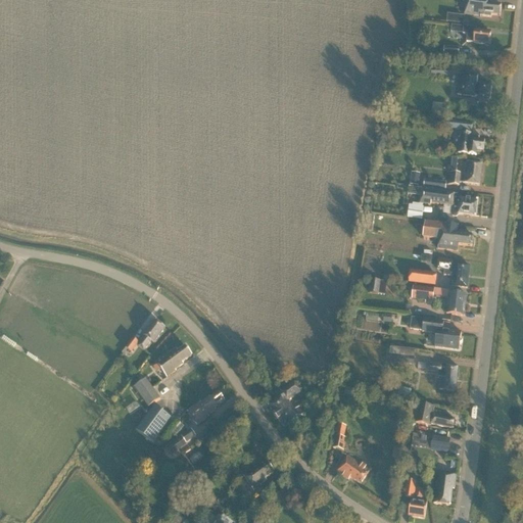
[(491,15),(500,16),(502,5),(489,4),(489,0),(466,0),(464,15),(491,18),(491,15)]
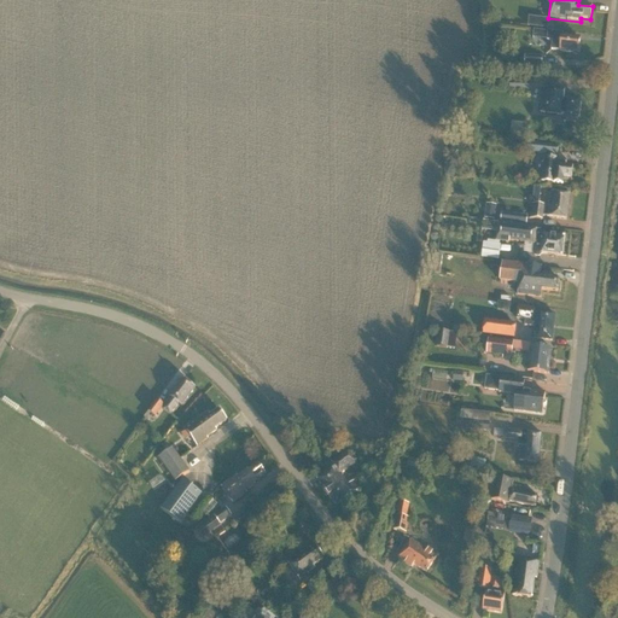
[(529,17),(528,27),(537,28),(538,18),(529,17)]
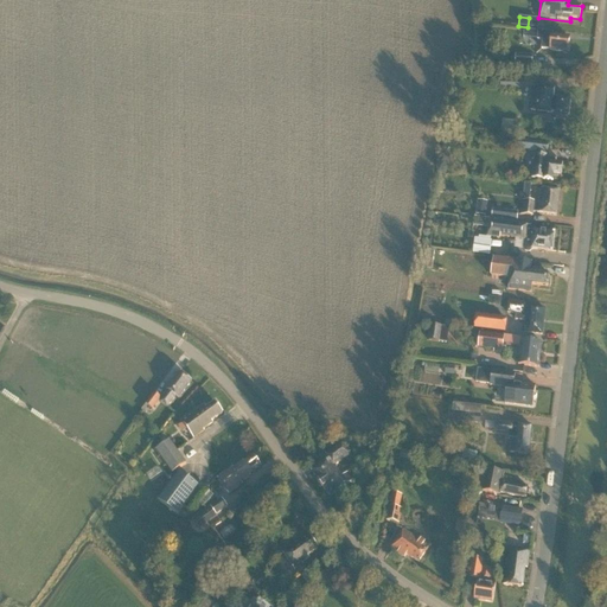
[(550,51),(568,53),(569,39),(553,37),(553,33),(538,32),(537,40),(543,40),(542,50),(550,51)]
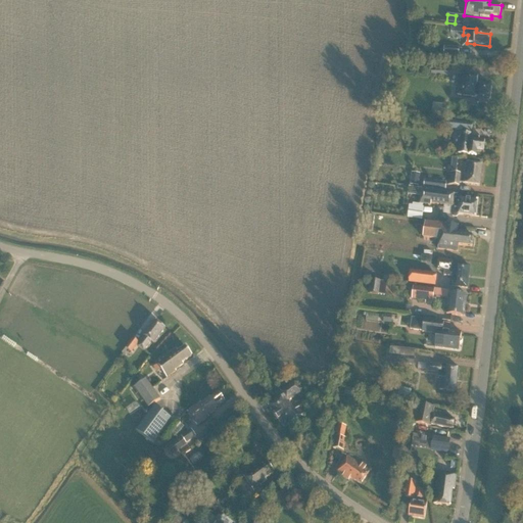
[(447,69),(431,68),(431,78),(447,78),(447,69)]
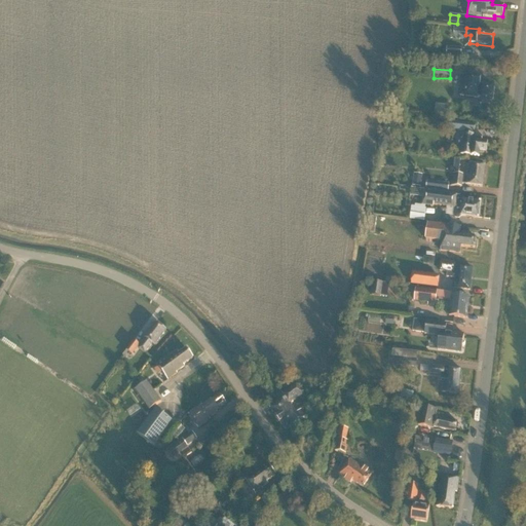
[(491,107),(492,107),(494,87),(480,85),(481,77),(462,75),(460,96),(481,99),(480,105),(482,105),(481,112),(491,114),(491,107)]
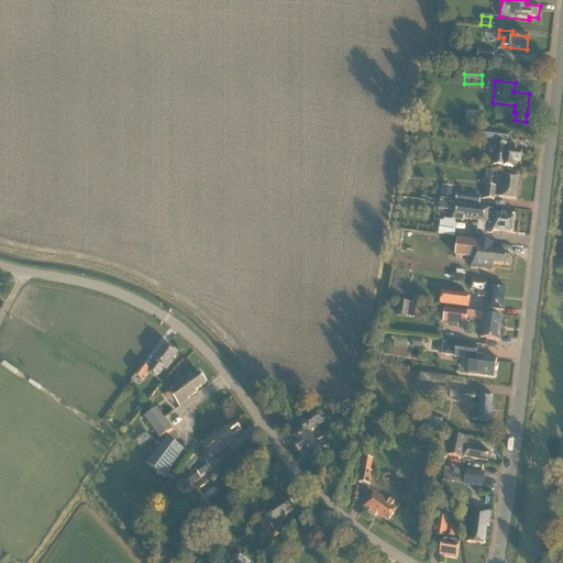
[(509,133),(484,131),(484,138),(508,140),(509,133)]
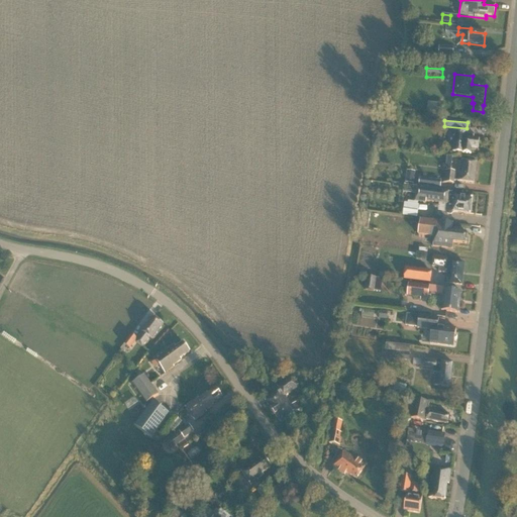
[(453,136),(455,136),(453,152),(471,154),(472,150),(478,151),(480,139),(464,137),(466,132),(453,131),(453,136)]
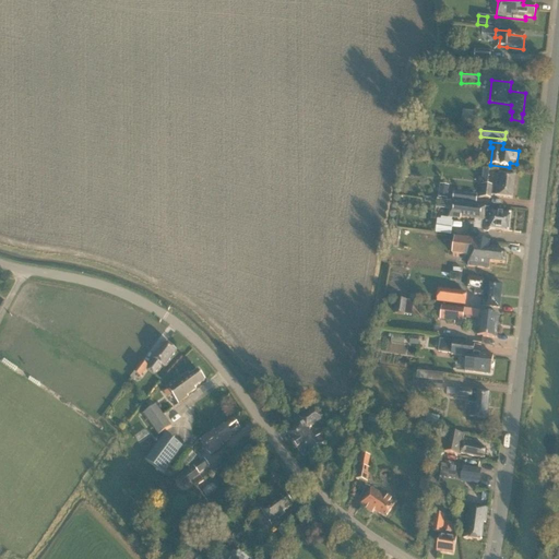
[(512,199),(514,187),(515,176),(499,174),(496,197),(512,199)]
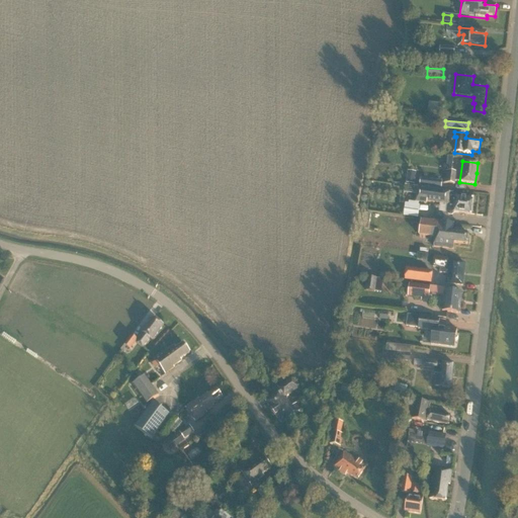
[(415,185),(416,172),(408,171),(406,184),(415,185)]
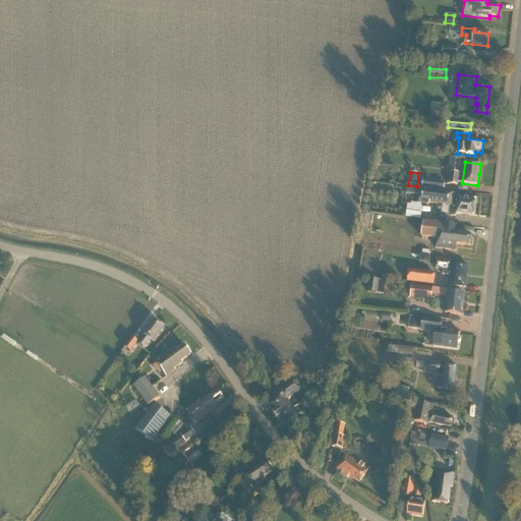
[(447,184),(457,185),(458,173),(449,172),(447,184)]
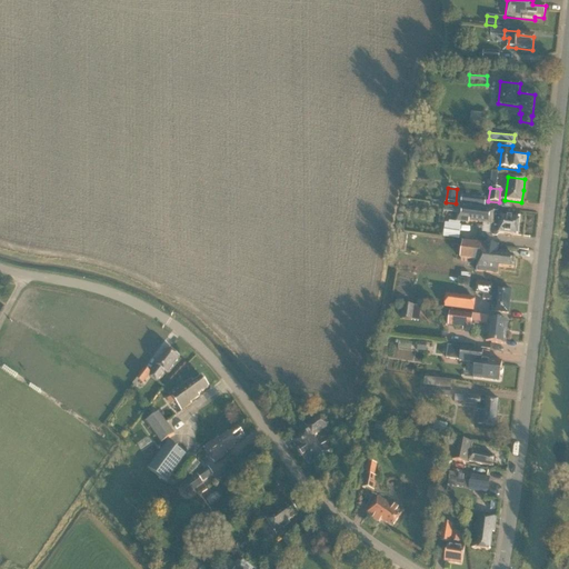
[(486,199),(461,196),(460,206),(485,208),(486,199)]
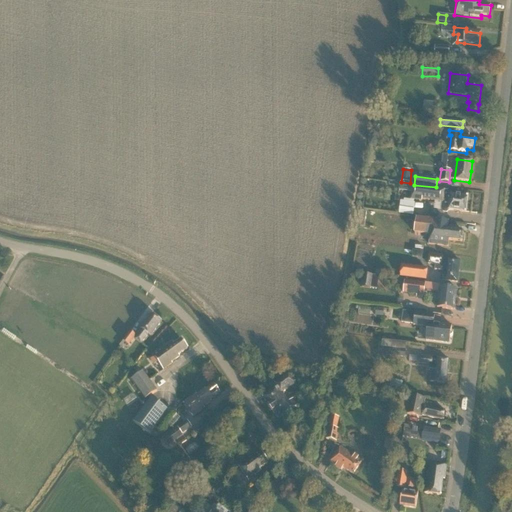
[(466,213),(468,197),(450,195),(451,192),(413,187),(411,200),(422,202),(422,200),(434,202),(433,210),(441,211),(442,213),(447,213),(449,211),(466,213)]
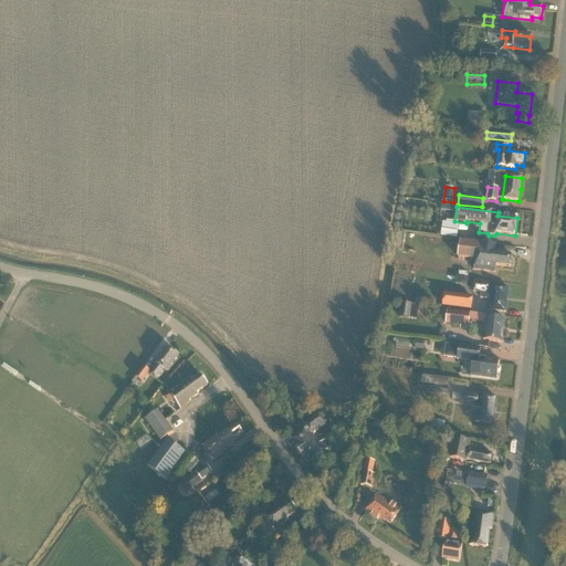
[(405,234),(398,233),(395,249),(402,251),(405,234)]
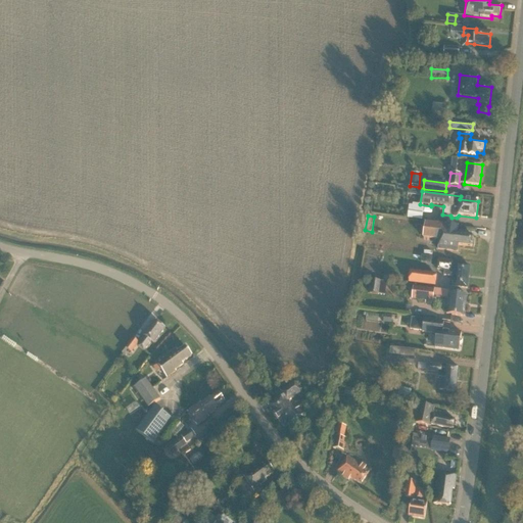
[(459,246),(472,247),(473,237),(457,235),(458,227),(425,223),(423,238),(439,240),(438,249),(458,252),(459,246)]
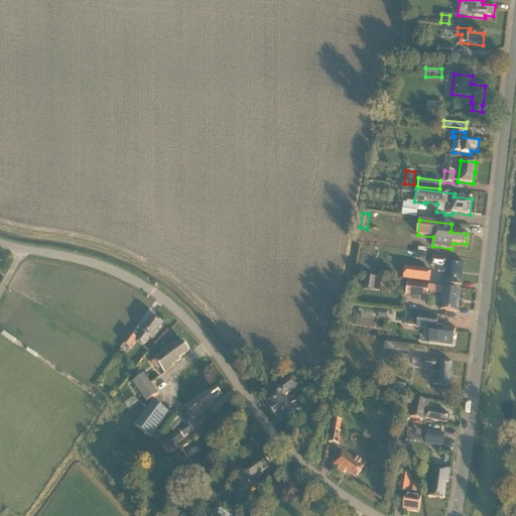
[(447,268),(445,268),(446,257),(432,256),(431,267),(437,267),(437,272),(446,273),(445,283),(461,285),(464,263),(448,261),(447,268)]
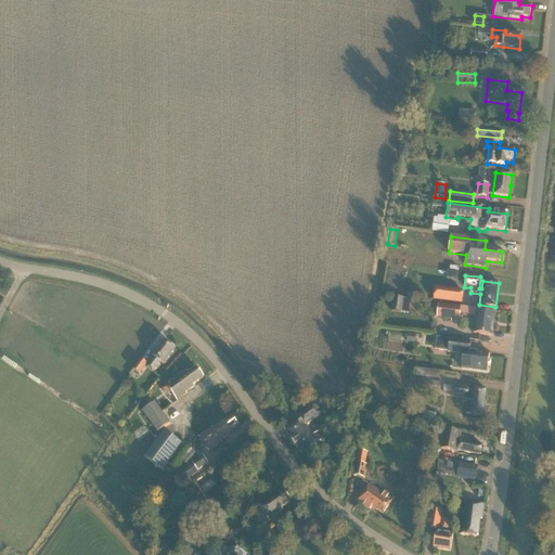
[(462,292),(436,288),(434,300),(461,304),(462,292)]
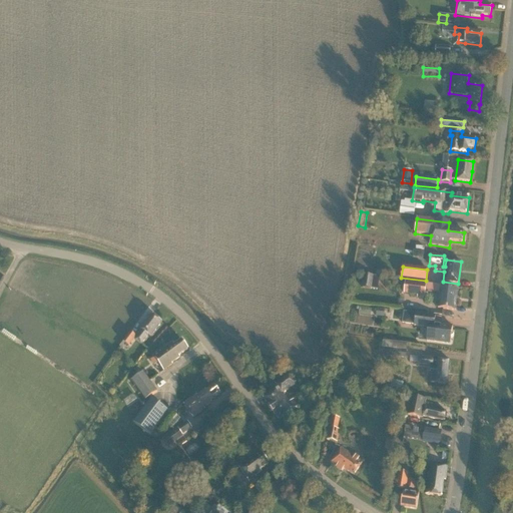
[(375,277),(364,276),(362,289),(373,290),(375,277)]
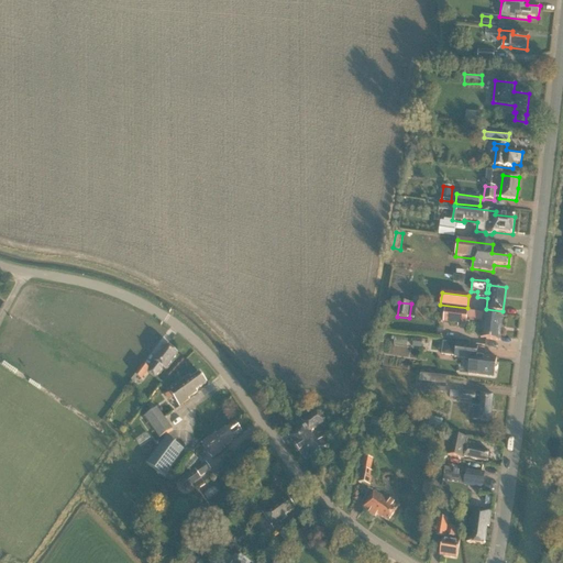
[(467,312),(444,309),(443,323),(465,326),(466,320),(482,322),(483,313),(467,311),(467,312)]
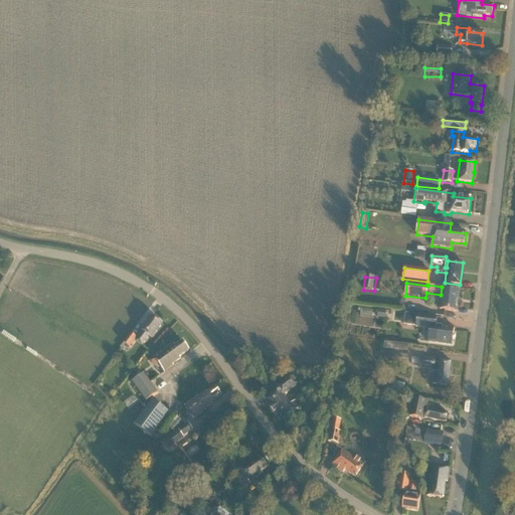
[(442,310),(457,312),(459,292),(444,290),(442,310)]
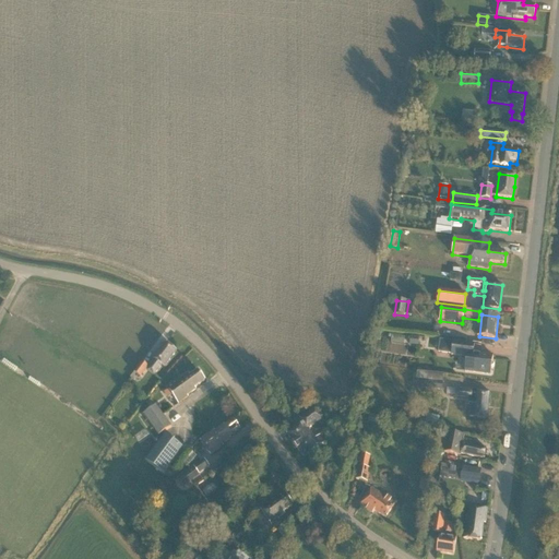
[(419,337),(411,336),(409,345),(418,346),(419,337)]
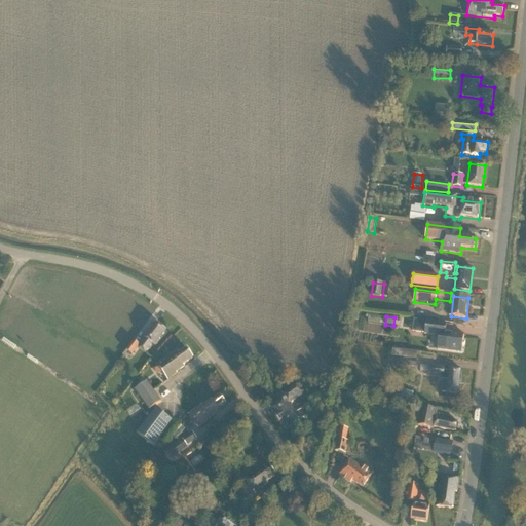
[(462,352),(464,335),(446,333),(447,325),(414,321),(412,332),(424,334),(439,335),(437,349),(462,352)]
